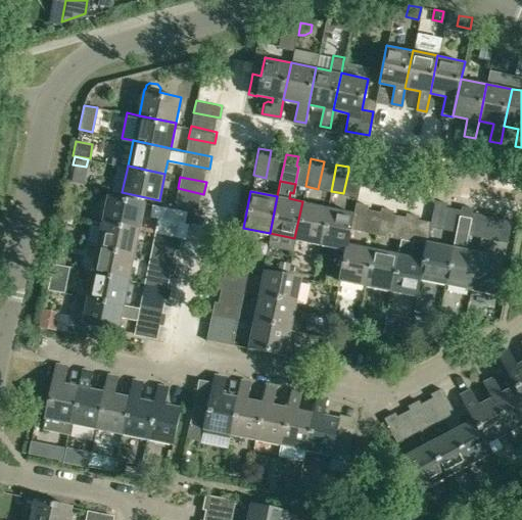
[(101,220),(139,227),(144,201),(107,193),(101,220)]
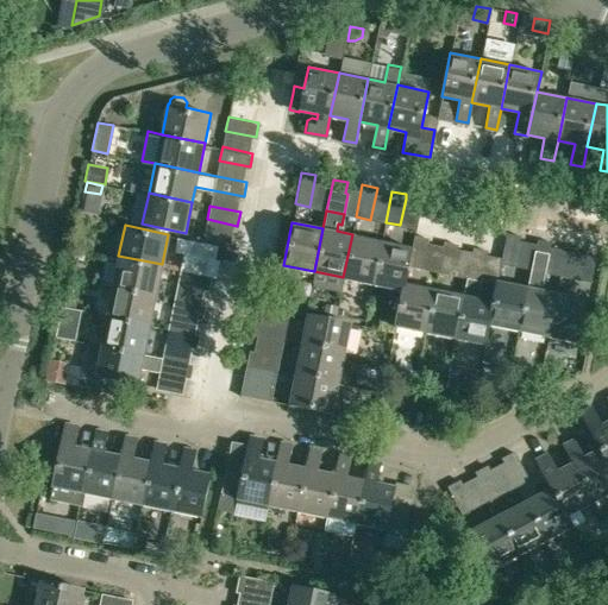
[(520,234),(507,232),(500,263),(514,265),(520,234)]
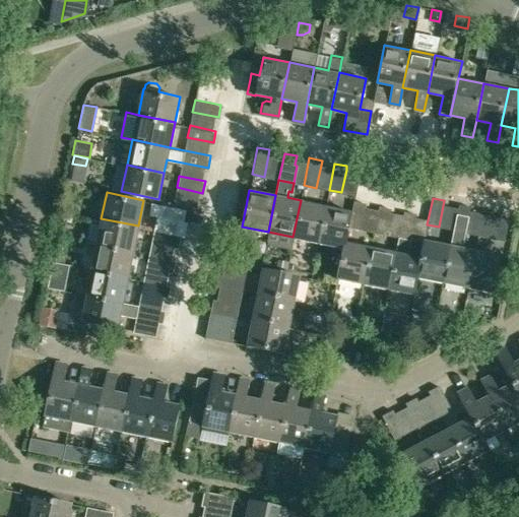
[(301,200),(293,237),(318,242),(326,205),(301,200)]
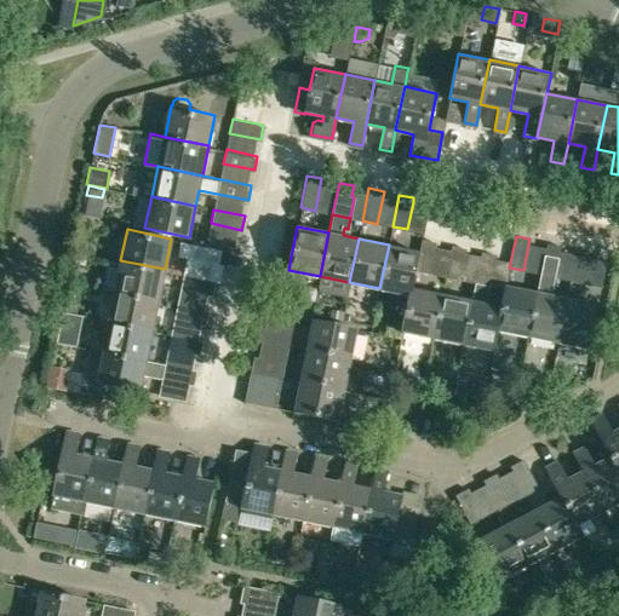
[(429,274),(435,246),(436,241),(422,239),(419,251),(416,270),(429,274)]
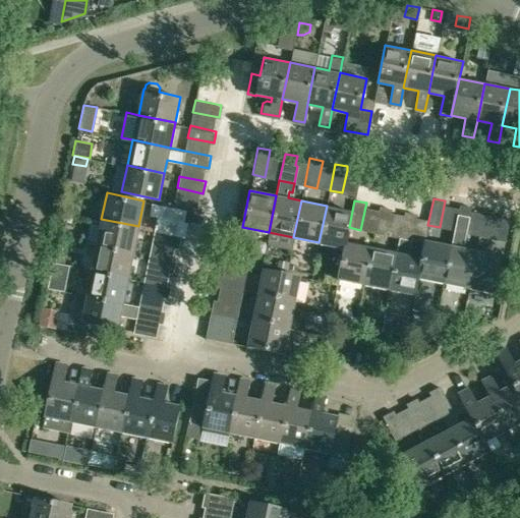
[(157,216),(183,221),(185,209),(151,202),(149,214),(157,216)]
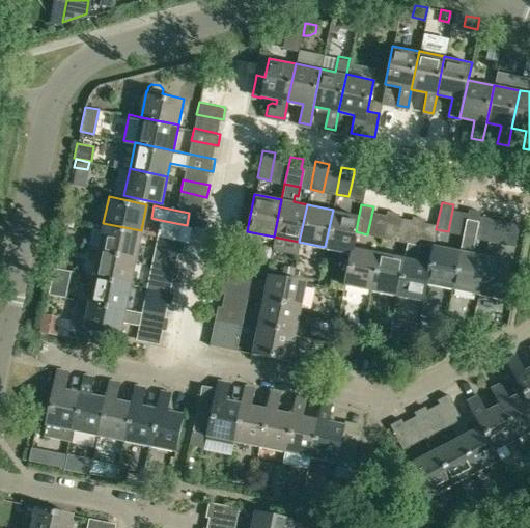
[(475,237),(479,214),(480,211),(468,207),(463,234),(475,237)]
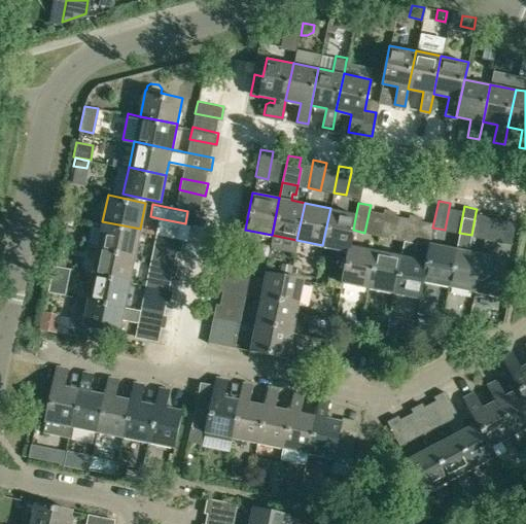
[(350,245),(353,230),(356,213),(330,208),(322,245),(347,250),(349,250),(350,245)]
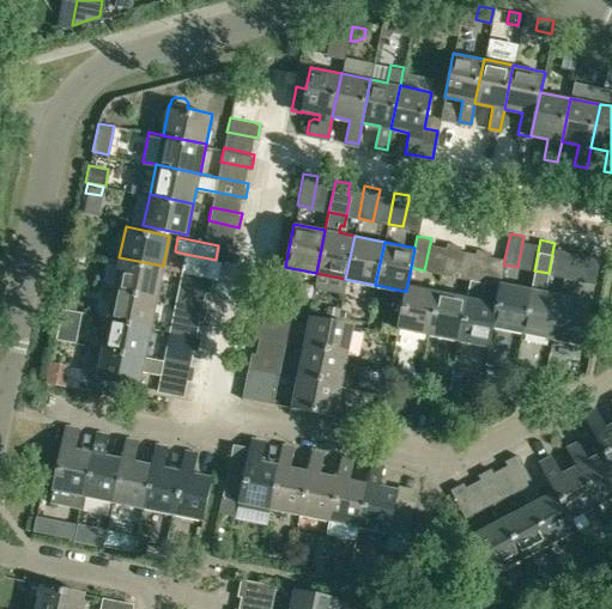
[(440,273),(454,276),(461,245),(447,242),(440,273)]
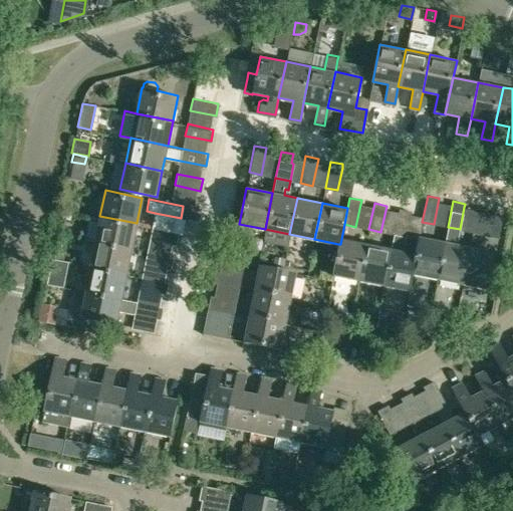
[(473,232),(484,234),(489,209),(478,206),(473,232)]
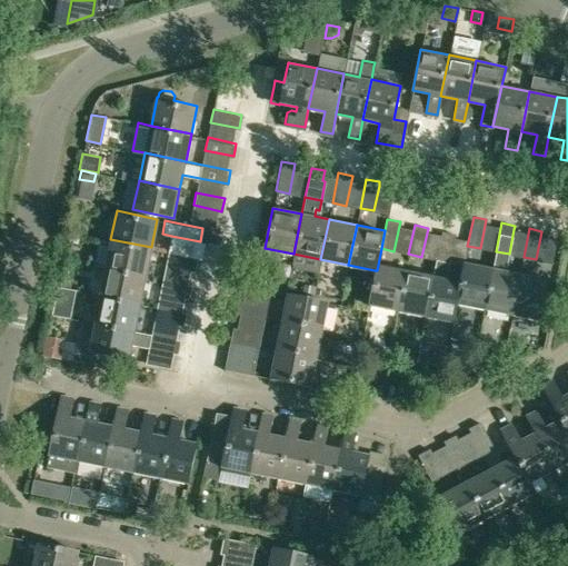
[(452,321),(457,303),(456,303),(460,281),(459,281),(446,278),(449,262),(455,232),(441,230),(436,259),(432,276),(424,316),(452,321)]
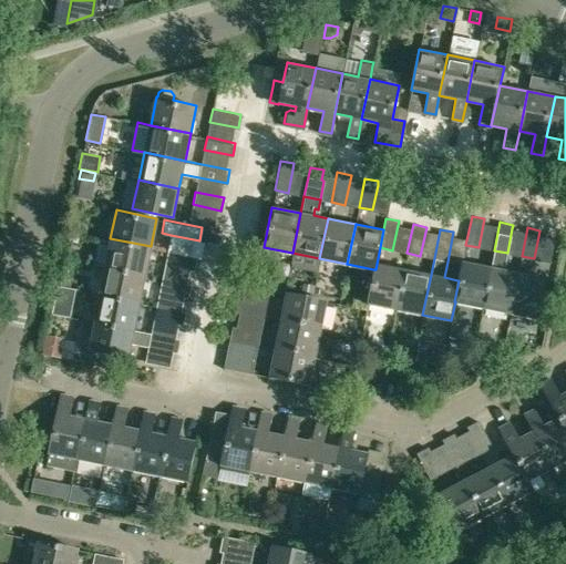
[(70,231),(68,238),(76,241),(79,233),(70,231)]
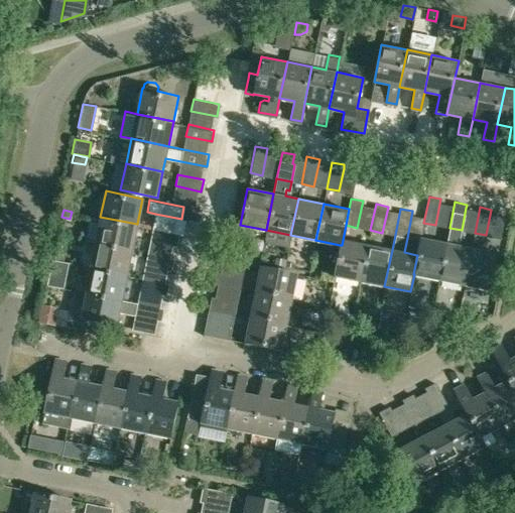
[(132,249),(137,224),(100,217),(95,241),(132,249)]
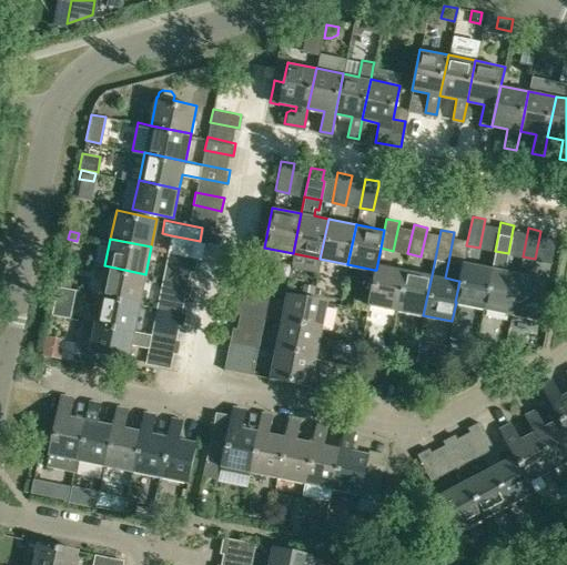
[(196,255),(168,250),(165,263),(194,269),(196,255)]
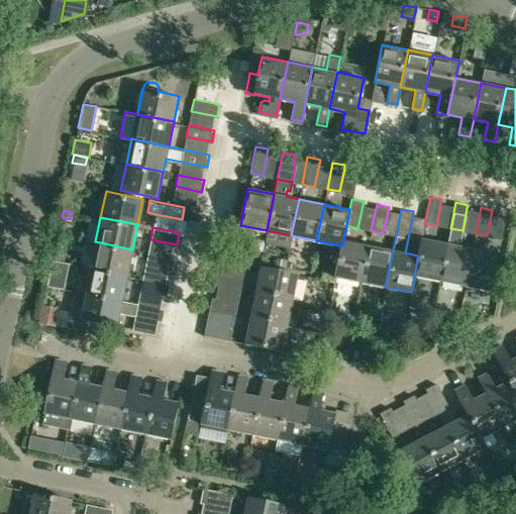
[(439,280),(465,285),(473,248),(458,245),(462,230),(450,228),(447,243),(439,280)]
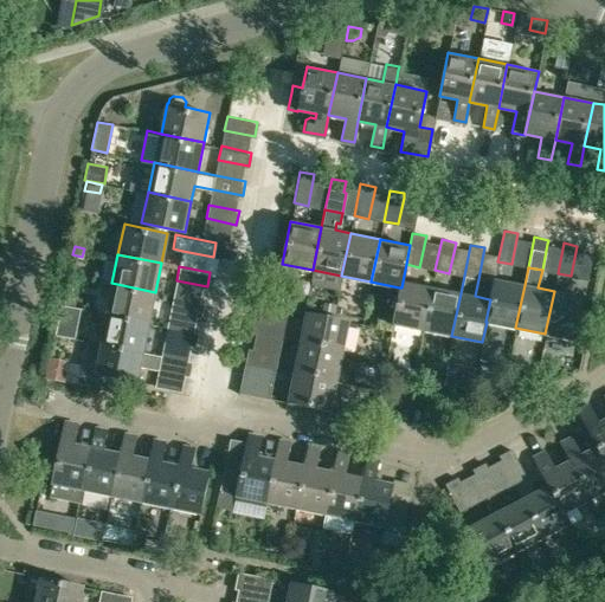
[(494,278),(489,299),(490,299),(486,322),(487,322),(515,328),(525,285),(494,278)]
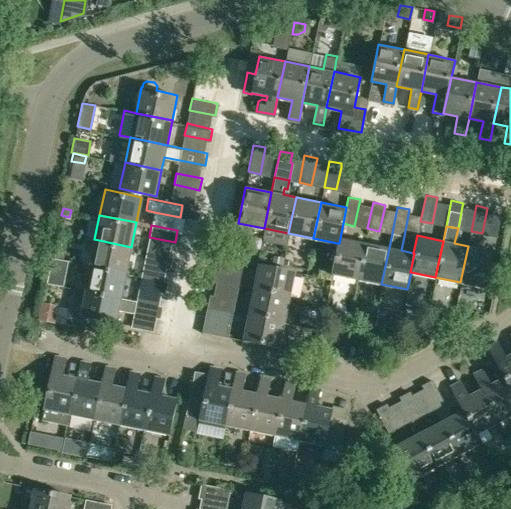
[(339,243),(337,243),(331,273),(356,279),(364,243),(340,238),(339,243)]
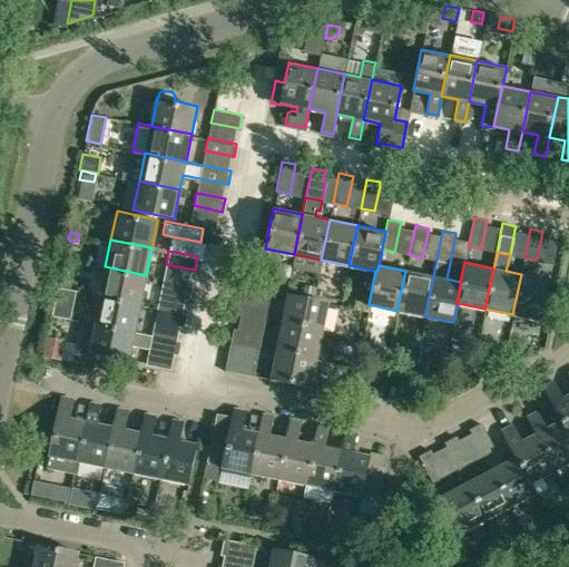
[(139,303),(146,275),(105,266),(99,295),(139,303)]
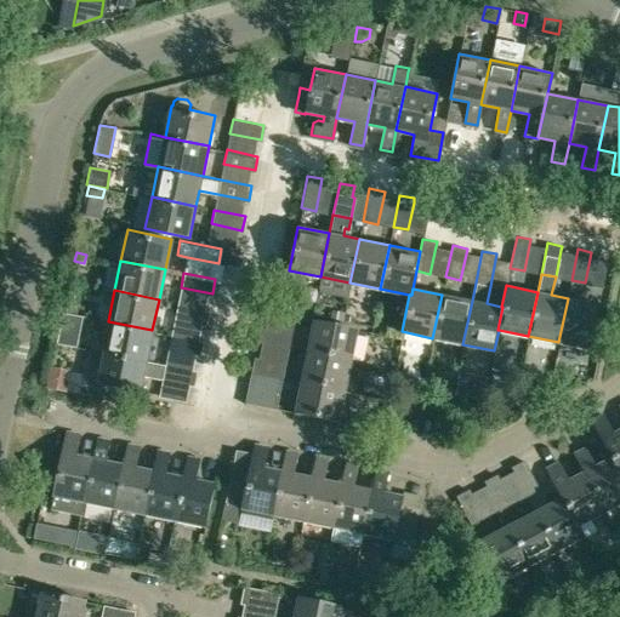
[(432,338),(462,344),(472,301),(442,295),(432,338)]
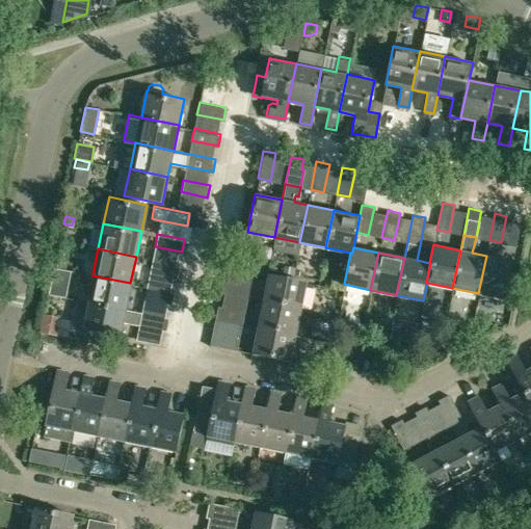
[(513,261),(486,256),(478,293),(505,298),(513,261)]
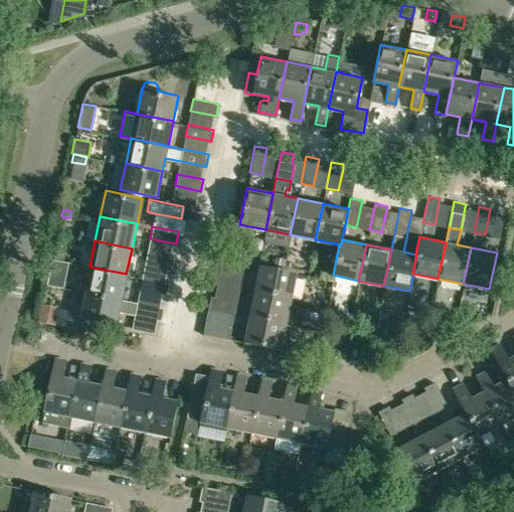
[(145,264),(167,268),(170,269),(173,257),(147,251),(145,264)]
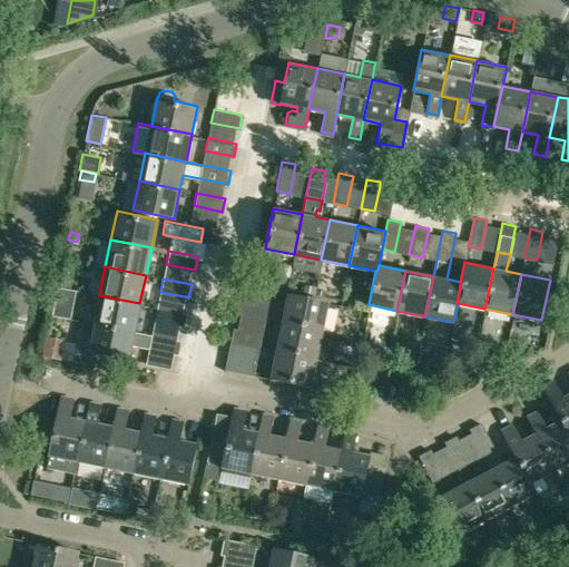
[(305,280),(303,289),(314,291),(315,282),(305,280)]
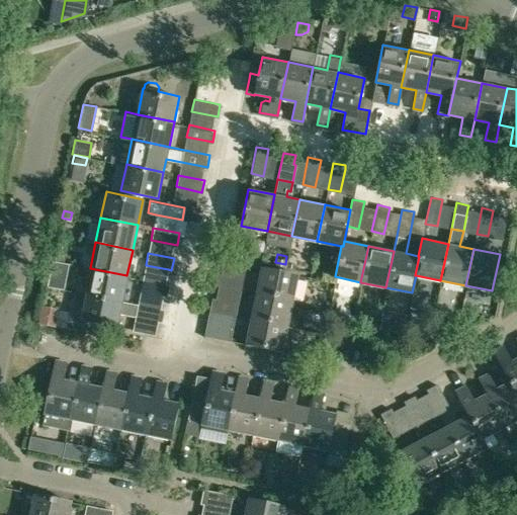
[(261,266),(255,292),(292,301),(297,274),(261,266)]
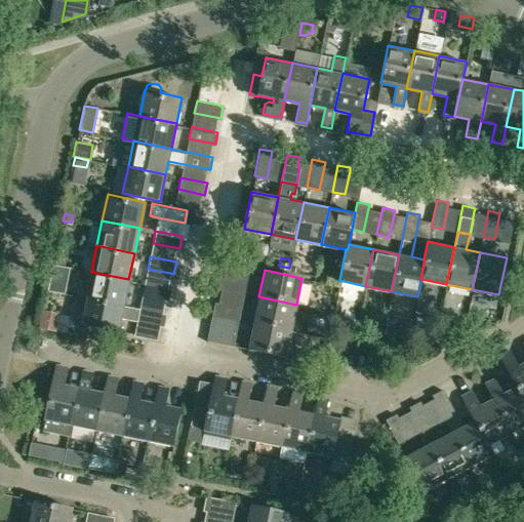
[(128,279),(91,272),(86,296),(123,305),(128,279)]
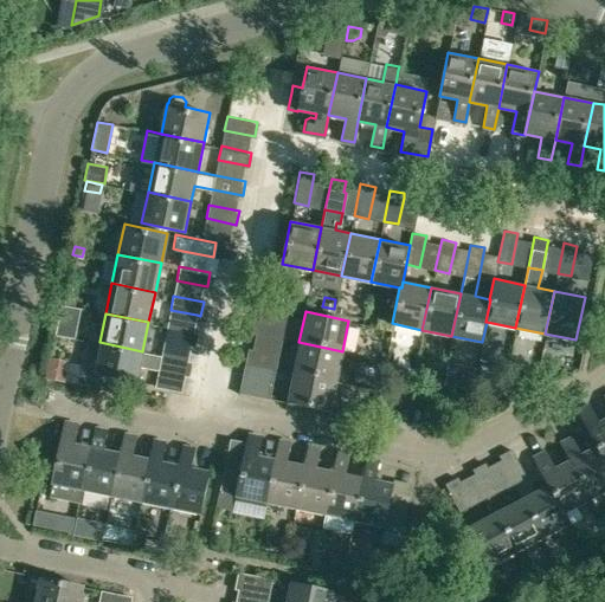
[(284,323),(257,318),(253,317),(250,332),(281,338),(284,323)]
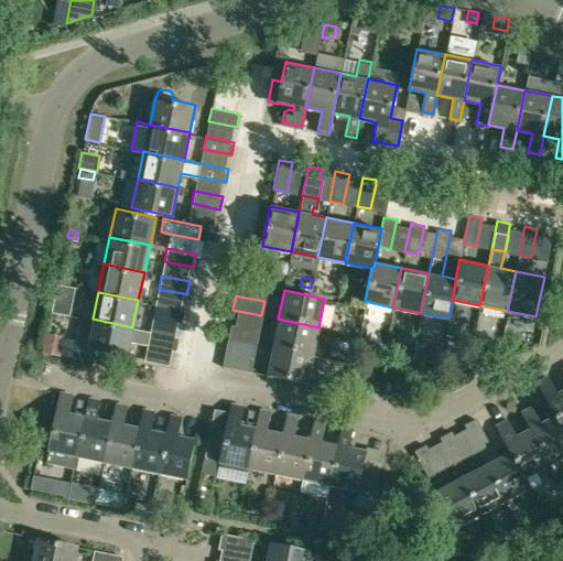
[(155,303),(152,315),(181,322),(184,309),(155,303)]
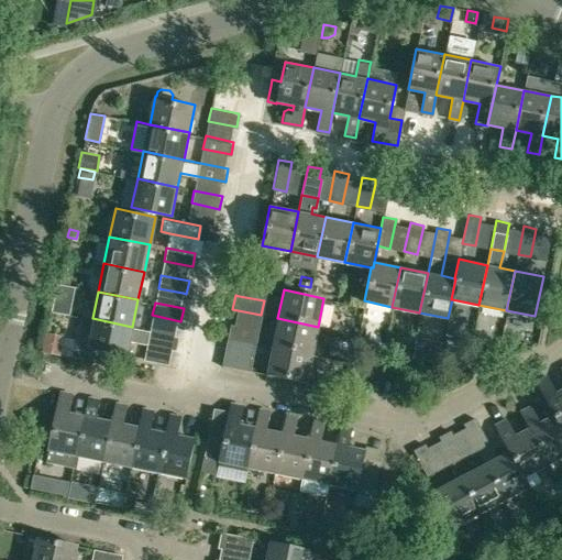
[(92,318),(87,346),(127,354),(130,339),(176,348),(178,336),(150,330),(132,327),(92,318)]
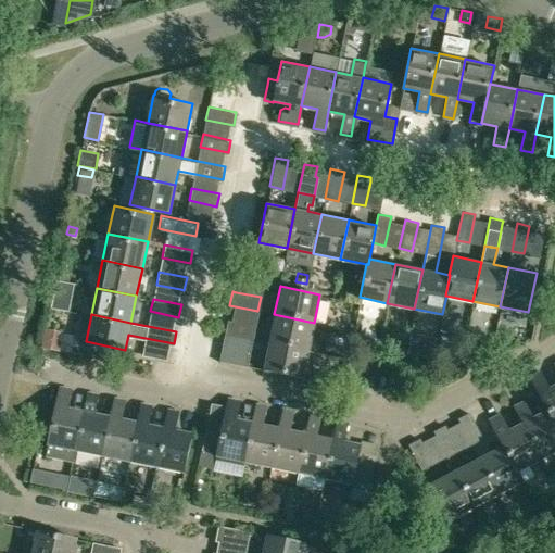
[(308,348),(314,323),(274,314),(269,340),(308,348)]
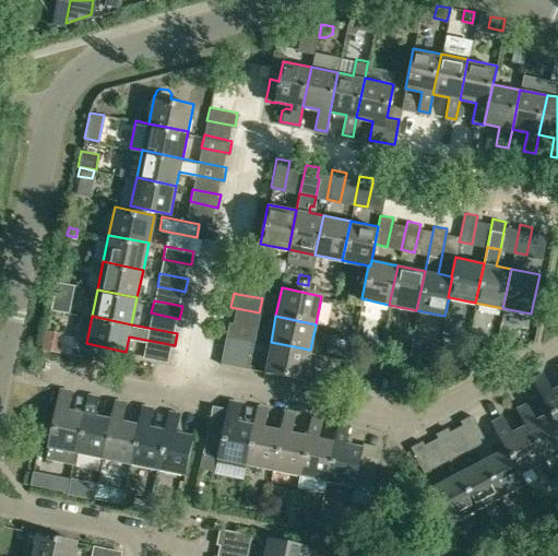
[(226,333),(253,339),(256,326),(228,320),(226,333)]
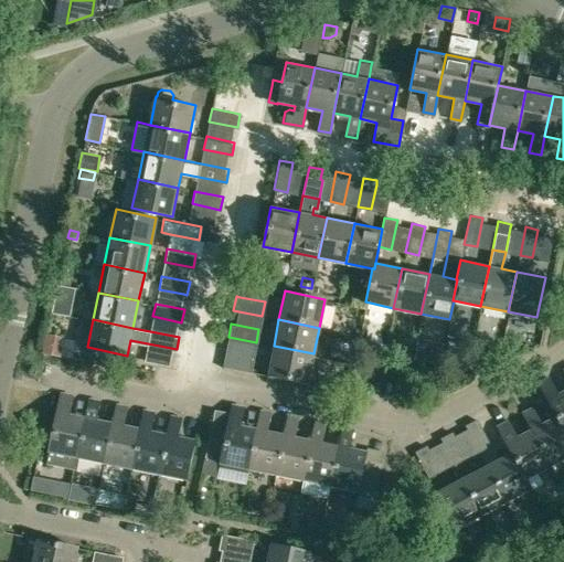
[(349,333),(358,336),(360,328),(351,327),(349,333)]
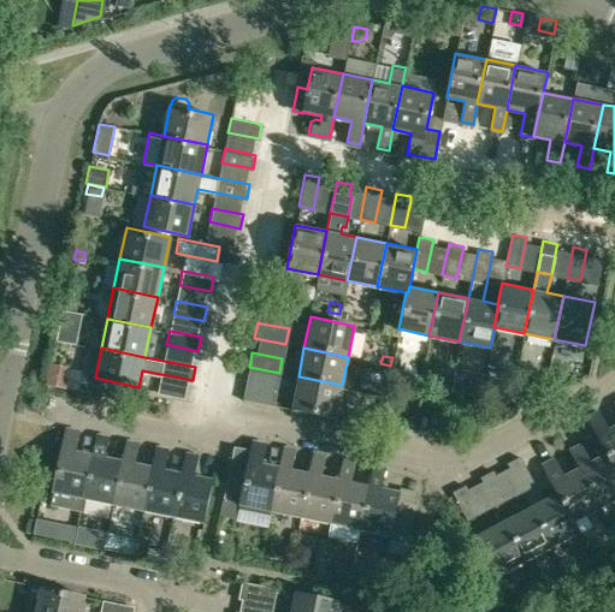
[(66,382),(67,372),(70,362),(54,358),(49,379),(66,382)]
